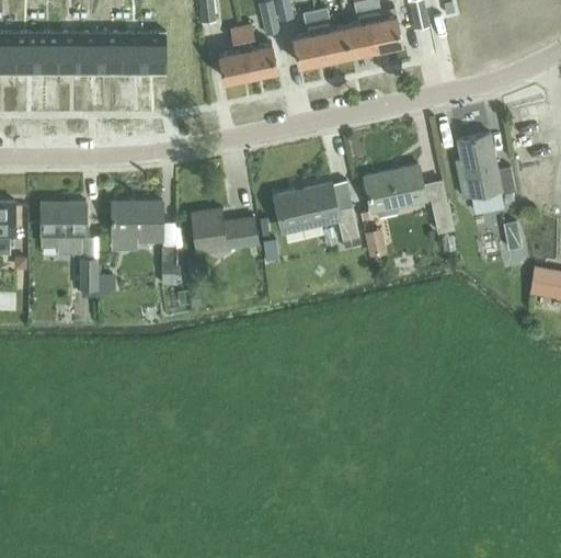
[(197,0),(201,24),(216,23),(213,0),(197,0)]
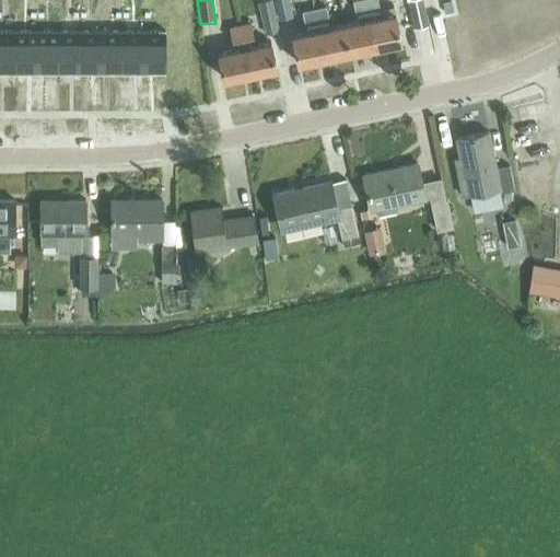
[(278,22),(292,20),(288,0),(277,0),(273,1),(278,22)]
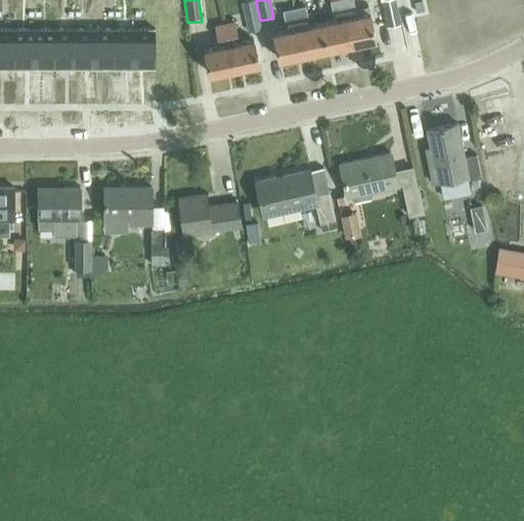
[(341,1),(351,47),(375,42),(369,14),(355,18),(353,12),(355,11),(352,0),(341,0),(342,1),(341,1)]
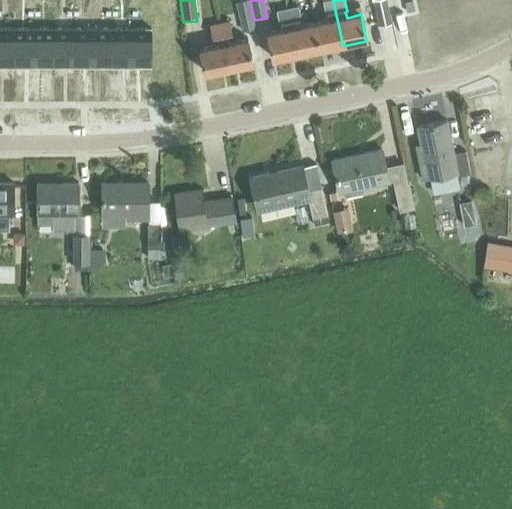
[(378,28),(391,25),(385,0),(381,0),(373,2),(378,28)]
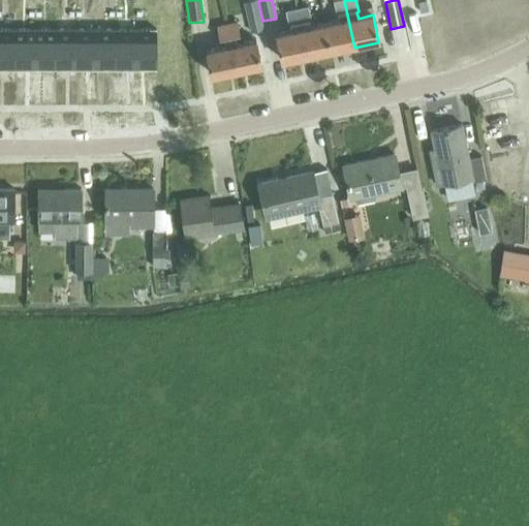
[(250,34),(263,31),(259,11),(257,1),(244,3),(250,34)]
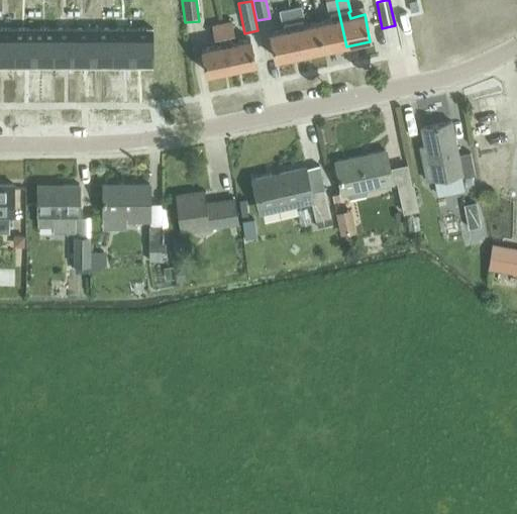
[(323,52),(346,46),(336,1),(325,3),(328,16),(329,16),(331,22),(317,25),(323,52)]
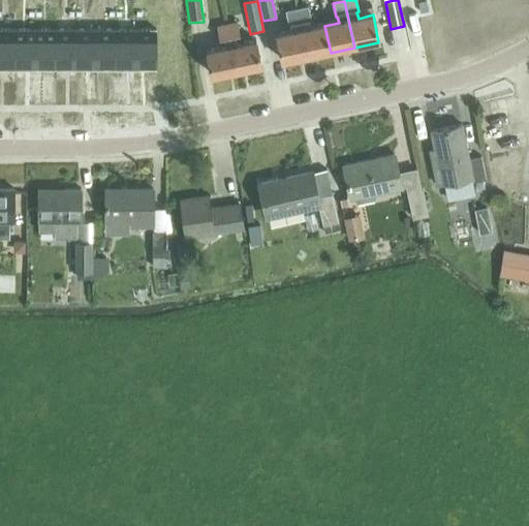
[(331,53),(324,26),(310,29),(309,22),(310,22),(308,8),(294,11),(304,58),(331,53)]
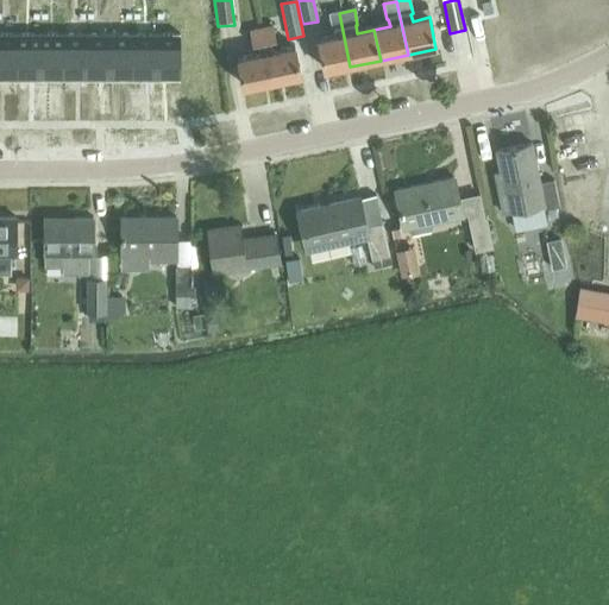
[(325,71),(350,67),(339,13),(328,16),(332,30),(333,30),(336,37),(318,41),(325,71)]
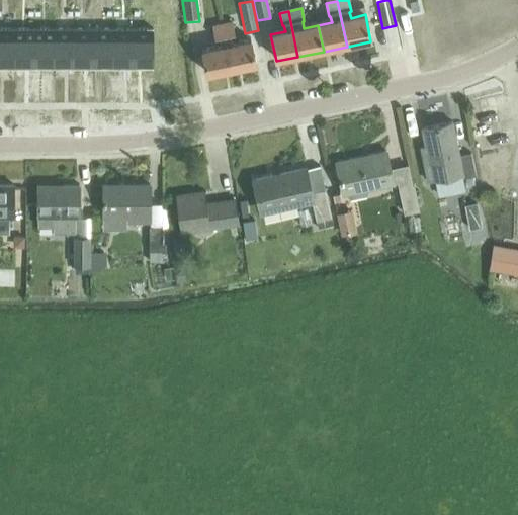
[(222,25),(230,71),(256,66),(250,41),(232,46),(230,37),(234,36),(231,23),(222,25)]
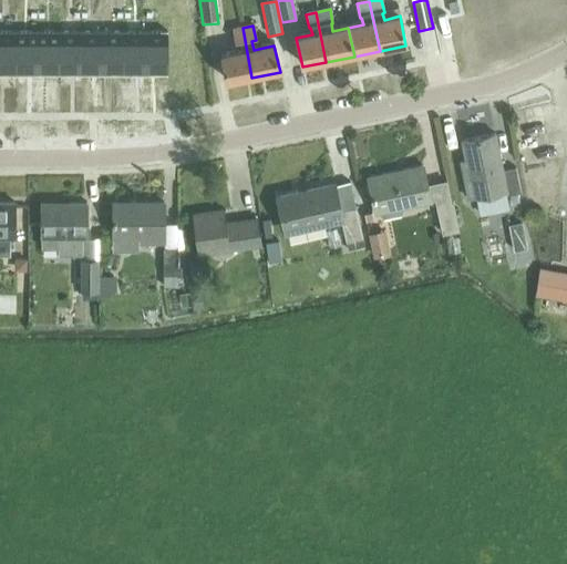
[(227,83),(251,78),(243,28),(233,30),(235,44),(241,43),(244,52),(222,57),(227,83)]
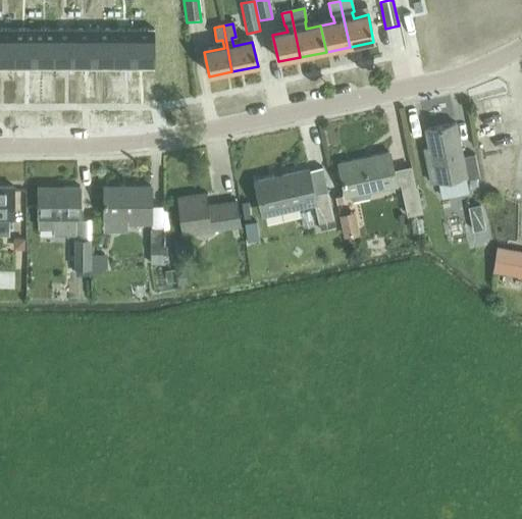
[(14,32),(0,31),(0,68),(14,69),(14,32)]
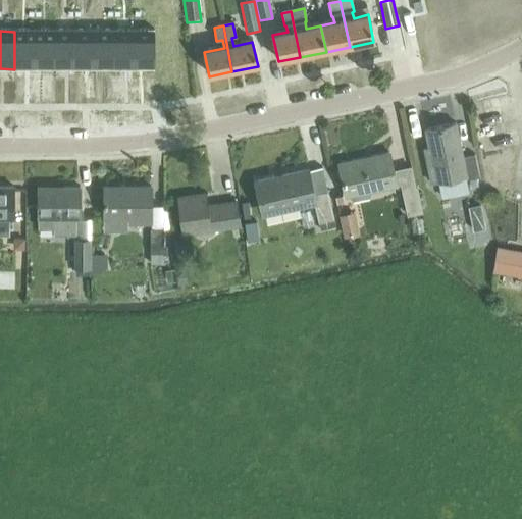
[(34,32),(14,32),(14,69),(34,69),(34,32)]
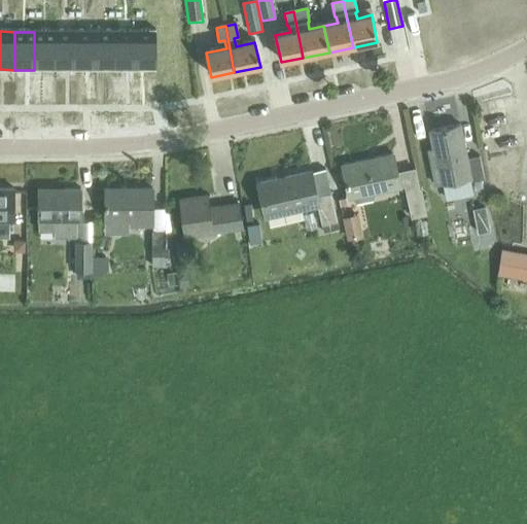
[(55,32),(34,32),(34,70),(55,70),(55,32)]
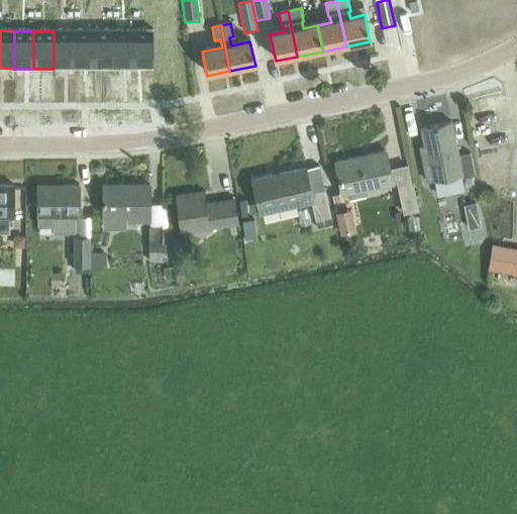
[(73,31),(54,31),(54,69),(73,69),(73,31)]
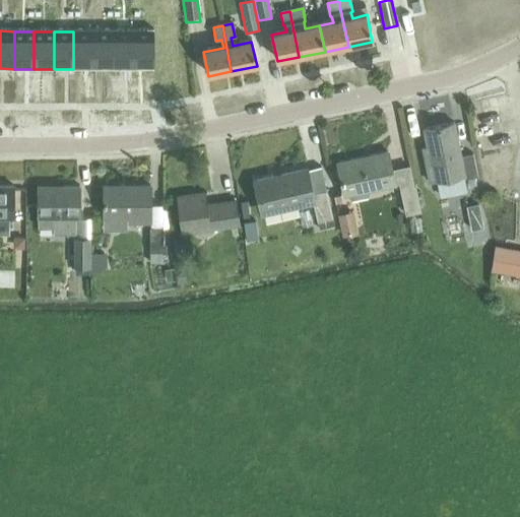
[(93,31),(73,31),(73,69),(93,69),(93,31)]
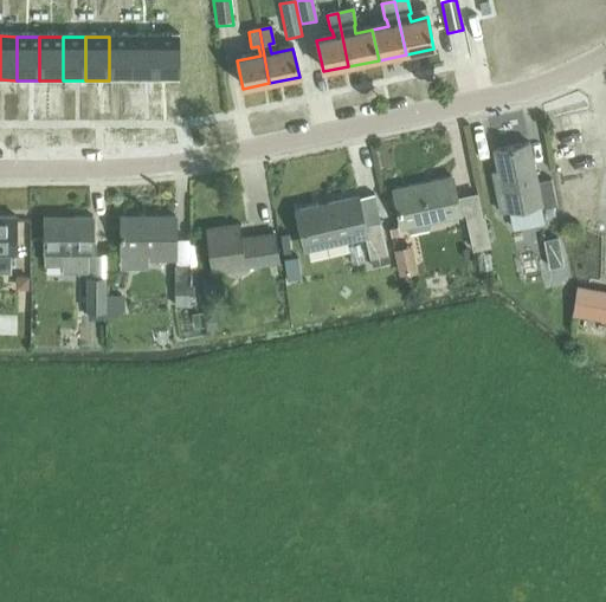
[(131,37),(109,37),(109,81),(131,81),(131,37)]
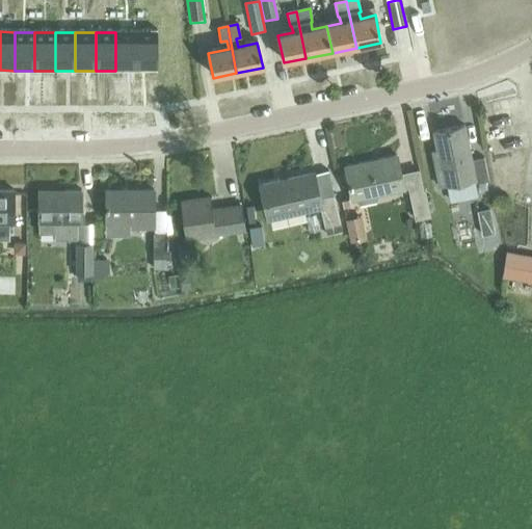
[(136,32),(115,32),(115,71),(136,71),(136,32)]
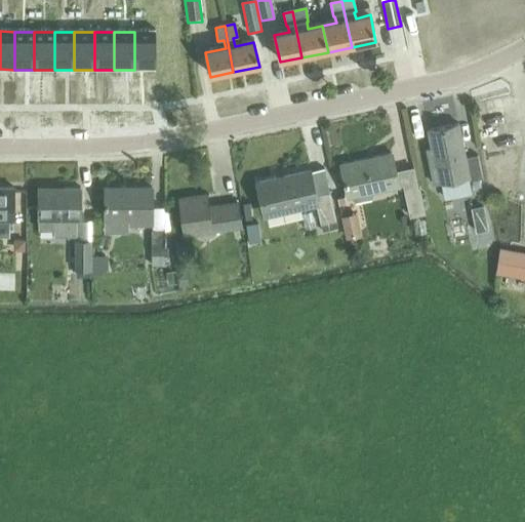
[(155,32),(134,32),(134,70),(155,70),(155,32)]
